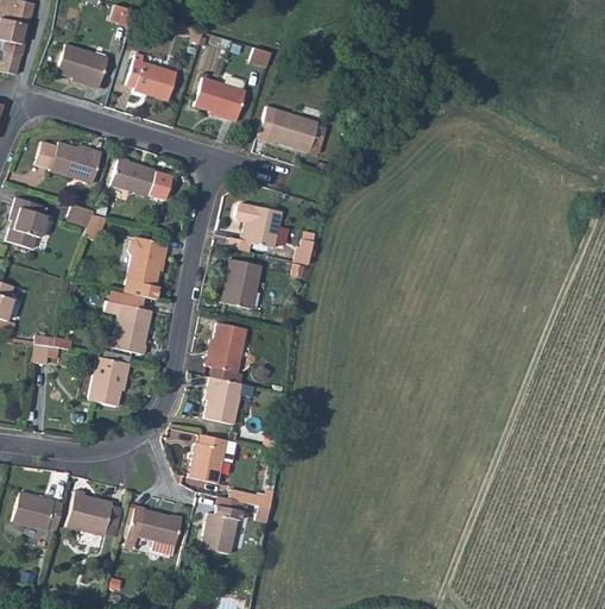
[(0,0),(0,38),(6,41),(4,49),(0,63),(0,69),(17,74),(20,55),(24,55),(26,43),(36,4),(21,0),(0,0)]
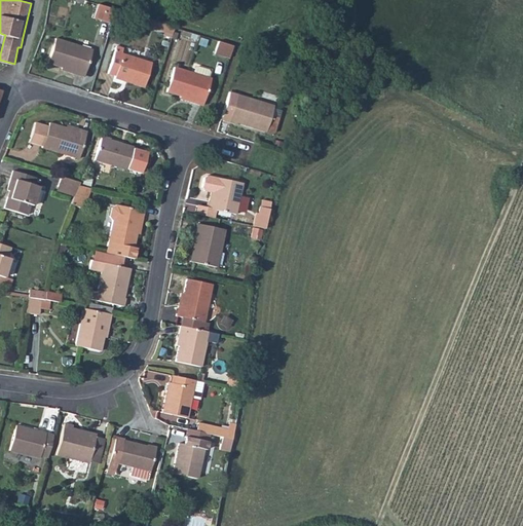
[(95,19),(112,24),(116,10),(99,4),(95,19)]
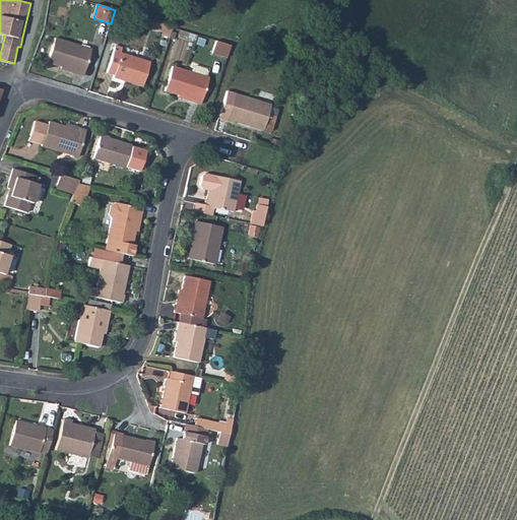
[(136,23),(153,28),(155,21),(138,16),(136,23)]
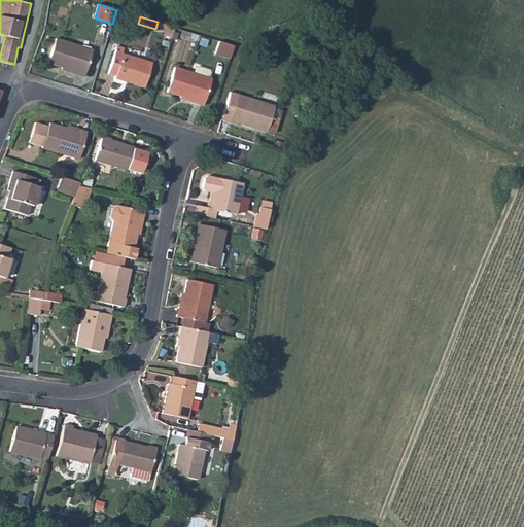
[(158,22),(155,29),(174,35),(176,28),(158,22)]
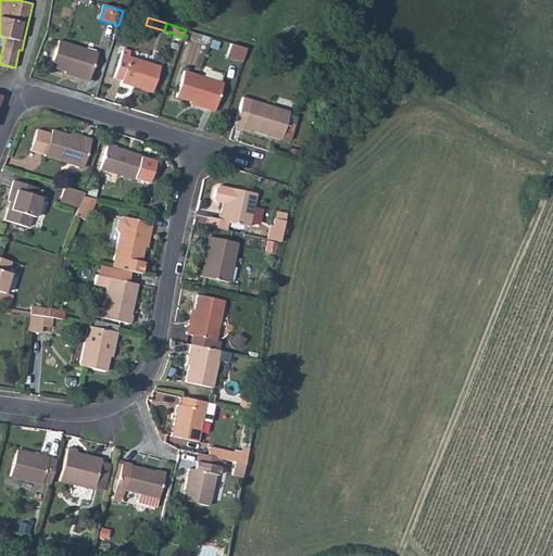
[(52,66),(67,71),(80,75),(79,77),(90,80),(99,52),(61,40),(52,66)]
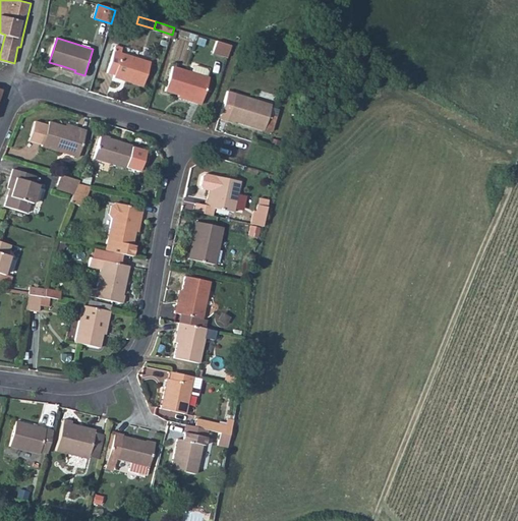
[(219,42),(215,53),(229,58),(233,46),(219,42)]
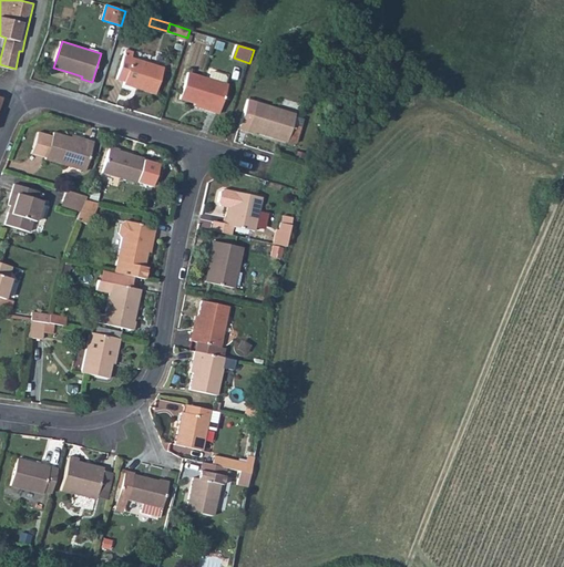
[(126,54),(119,79),(126,81),(125,84),(157,94),(165,68),(126,54)]
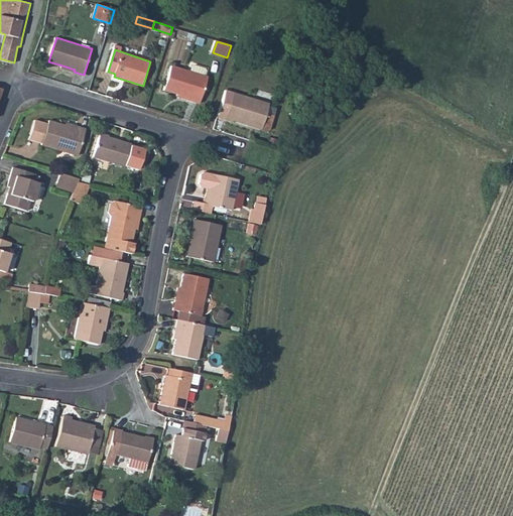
[(165,91),(178,94),(191,98),(190,100),(202,103),(210,77),(207,77),(208,72),(207,68),(199,65),(195,67),(193,72),(172,66),(165,91)]
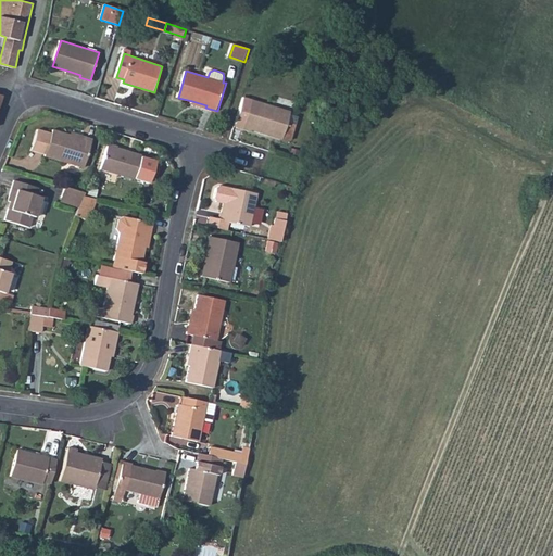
[(252,129),(269,135),(271,131),(284,136),(284,134),(289,117),(291,111),(246,97),(237,126),(252,131),(252,129)]
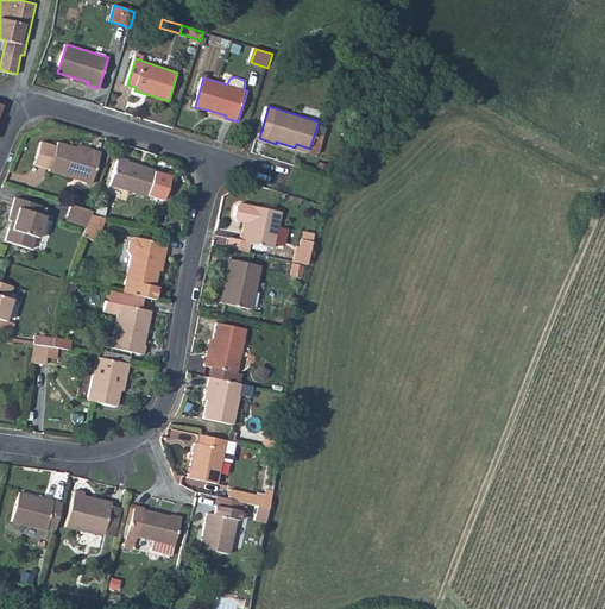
[(316,129),(310,146),(319,150),(325,131),(316,129)]
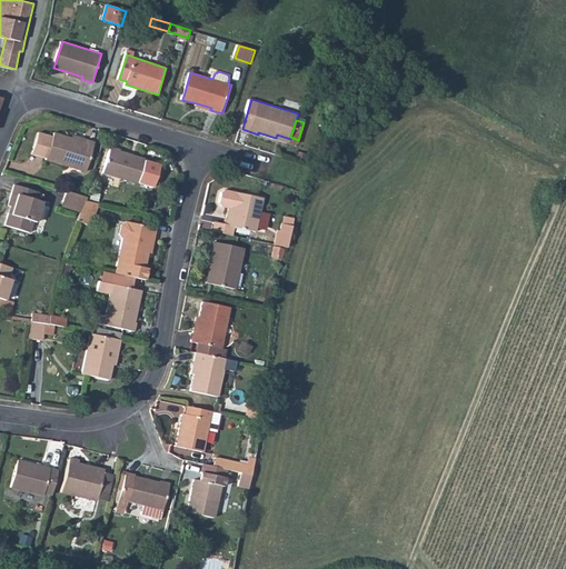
[(87,142),(72,138),(56,132),(53,137),(39,133),(33,153),(48,158),(48,159),(87,171),(96,142),(88,139),(87,142)]
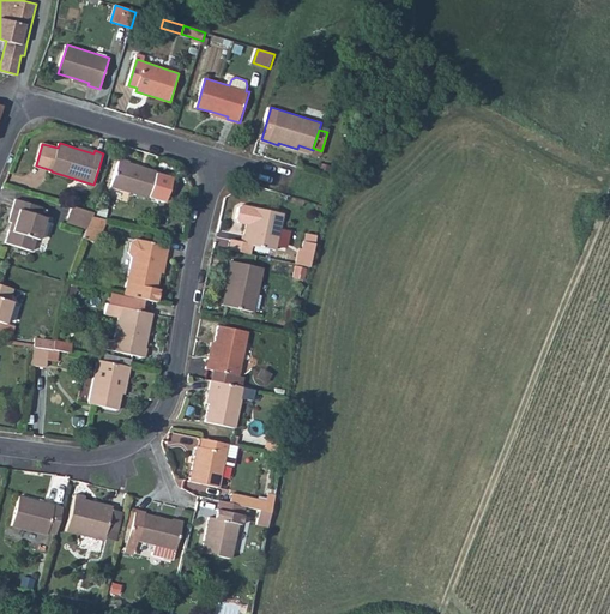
[(121,157),(113,186),(150,198),(158,172),(131,163),(131,161),(121,157)]
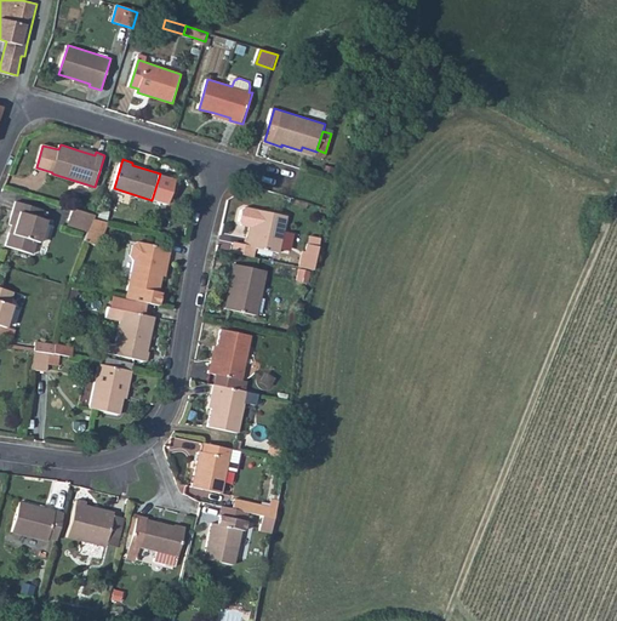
[(11,232),(7,245),(35,254),(39,241),(41,241),(49,220),(43,217),(45,209),(18,200),(11,223),(17,226),(15,233),(11,232)]
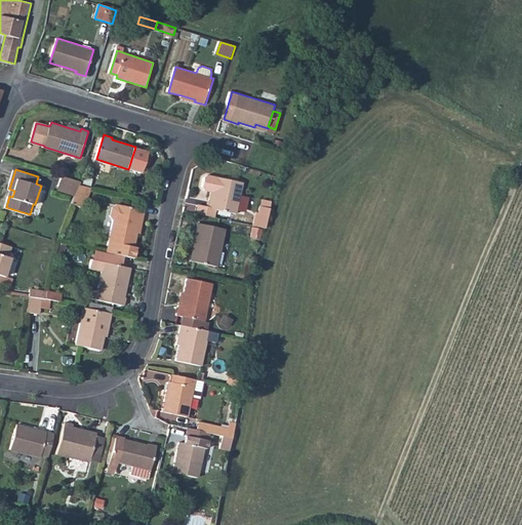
[(214,200),(211,200),(209,207),(216,209),(237,213),(237,212),(242,213),(246,211),(248,201),(246,198),(240,197),(244,183),(209,174),(206,176),(204,187),(206,190),(213,191),(216,192),(214,200)]
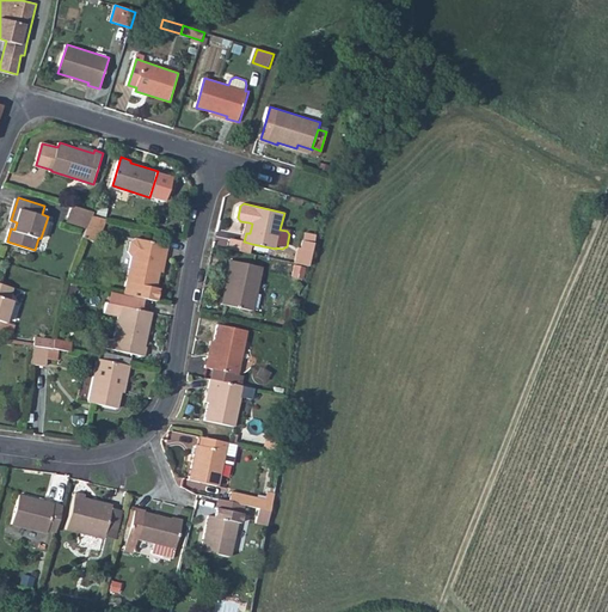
[(73,206),(69,216),(91,222),(93,215),(94,212),(73,206)]
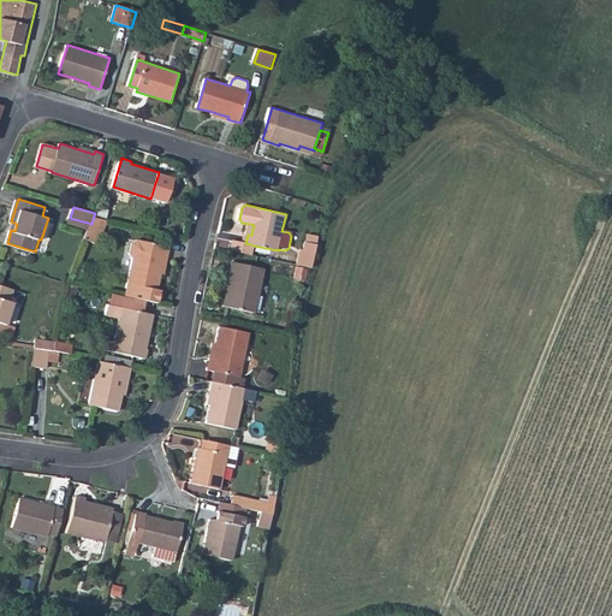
[(89,230),(85,240),(95,244),(100,235),(105,219),(94,217),(91,224),(89,230)]
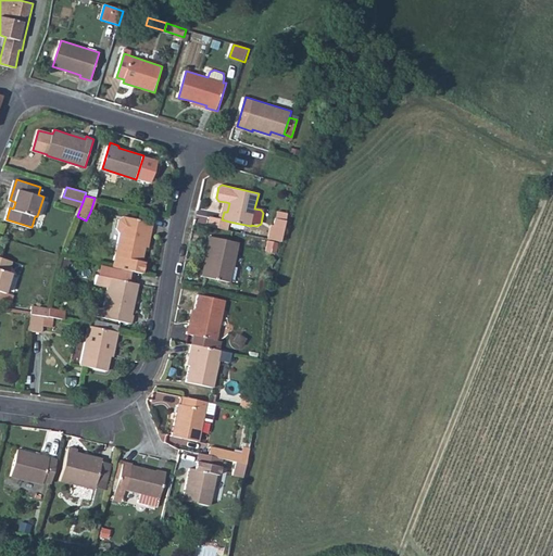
[(63,197),(62,201),(80,207),(83,202),(63,197)]
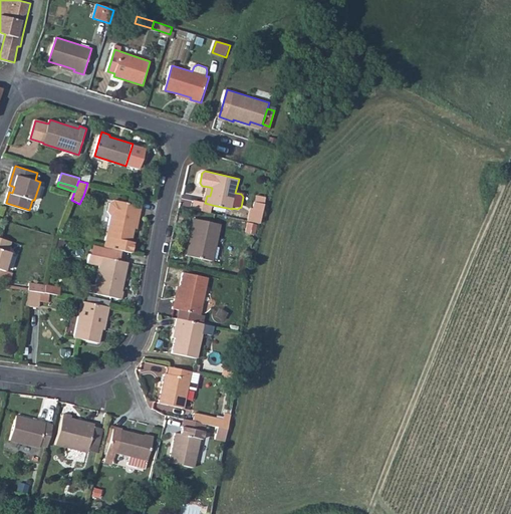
[(105,246),(122,250),(133,252),(135,241),(133,240),(135,228),(138,216),(141,216),(143,206),(115,200),(115,201),(111,203),(109,212),(112,216),(105,246)]
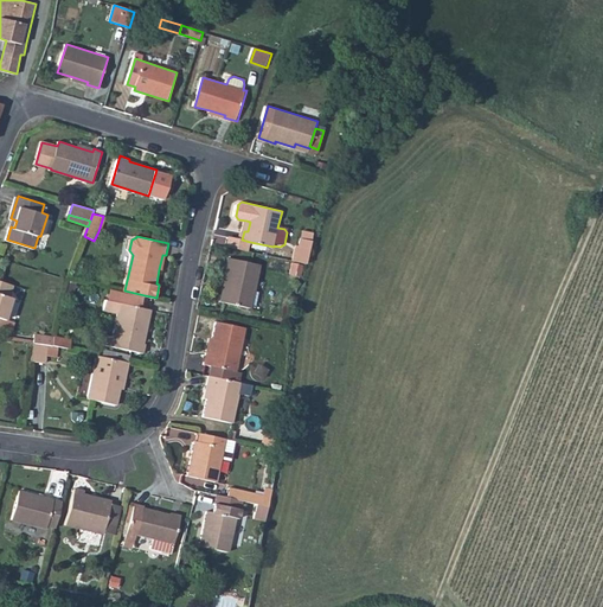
[(231,237),(229,246),(249,250),(250,242),(242,240),(231,237)]
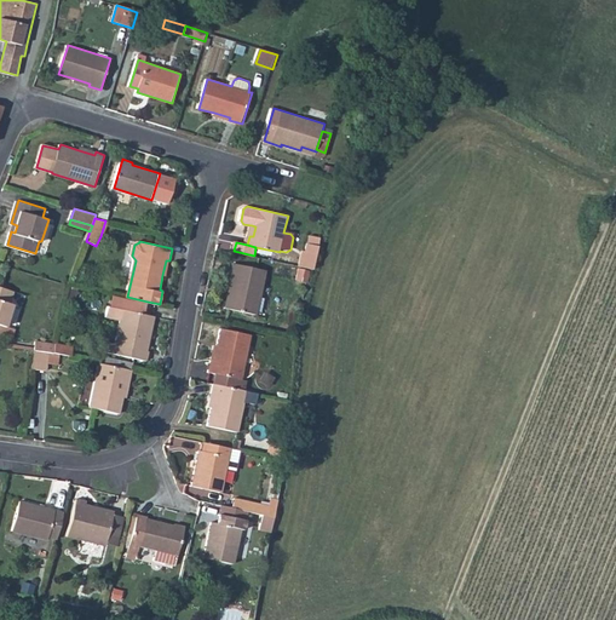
[(308,251),(304,267),(314,269),(320,245),(309,244),(308,251)]
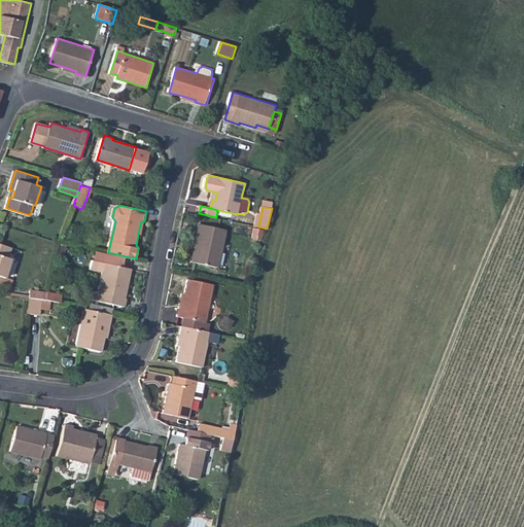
[(199,233),(196,249),(199,249),(196,262),(219,268),(228,230),(200,223),(198,232),(199,233)]
